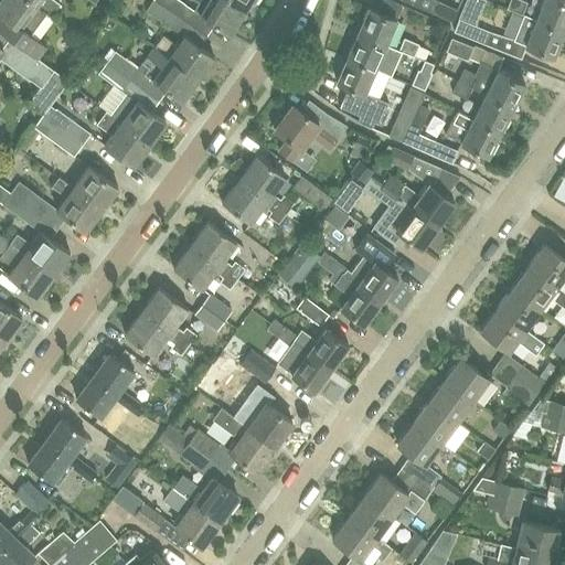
[(35,59),(36,59),(35,57),(44,46),(30,35),(45,13),(27,0),(0,0),(0,1),(0,16),(7,21),(0,29),(0,32),(14,43),(35,59)]
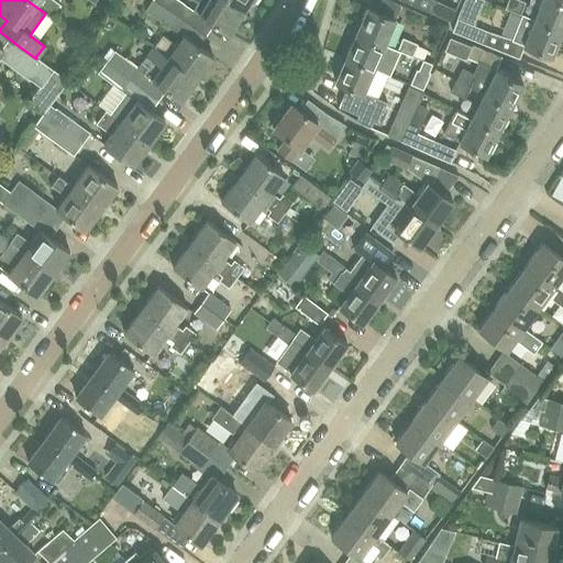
[(50,15),(59,3),(53,0),(26,0),(45,13),(46,12),(50,15)]
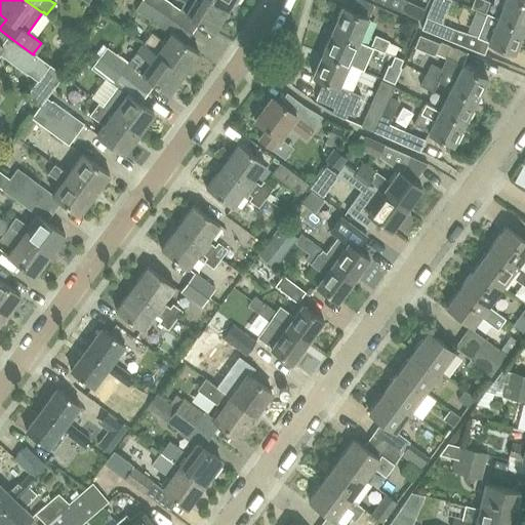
[(192,32),(164,14),(143,0),(142,0),(134,12),(170,34),(164,42),(150,32),(142,44),(183,73),(197,53),(185,44),(192,32)]
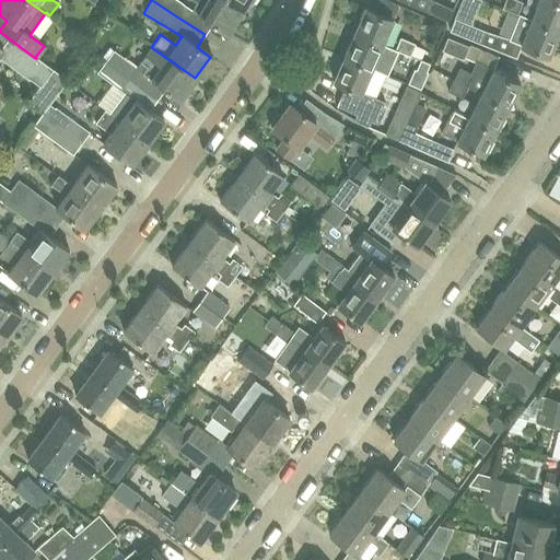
[(152,0),(175,15),(183,4),(176,0),(152,0)]
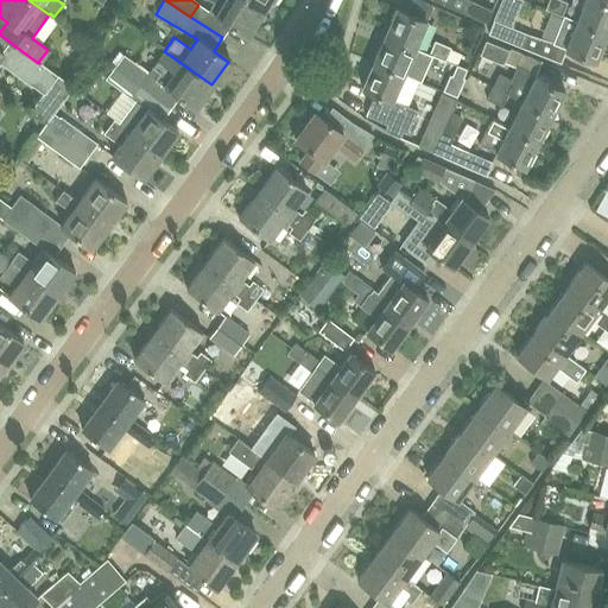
[(247,36),(261,12),(241,0),(209,0),(214,2),(208,11),(247,36)]
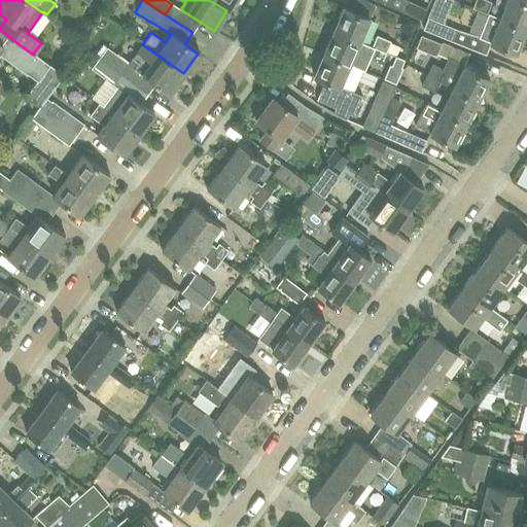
[(238,0),(209,0),(226,10),(233,0),(236,0),(238,1),(238,0)]
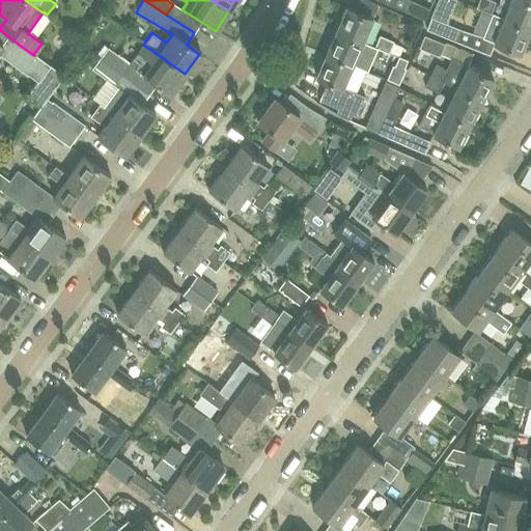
[(429,8),(410,0),(403,0),(399,9),(424,21),(429,8)]
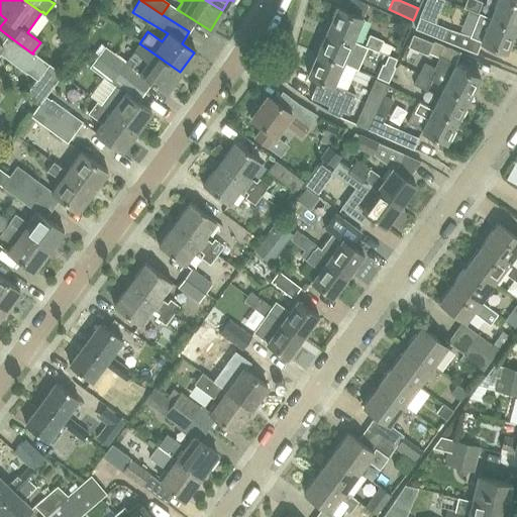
[(478,13),(482,2),(478,0),(466,0),(463,7),(478,13)]
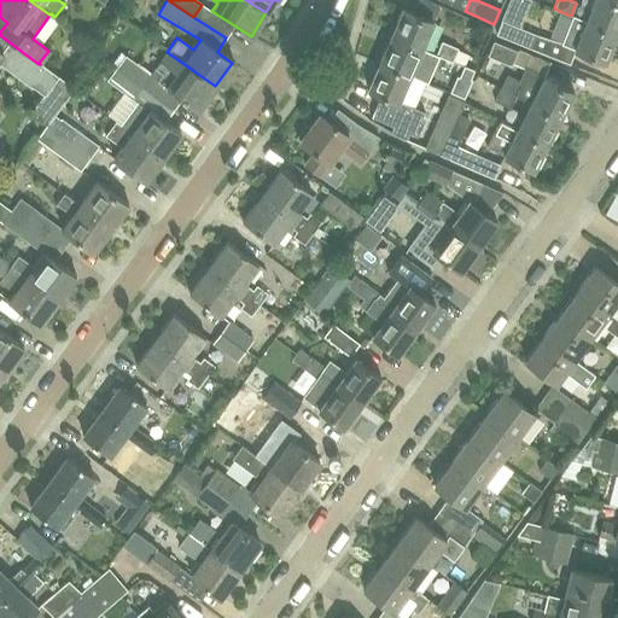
[(616,33),(617,28),(617,3),(610,0),(593,0),(586,19),(573,15),(572,17),(616,33)]
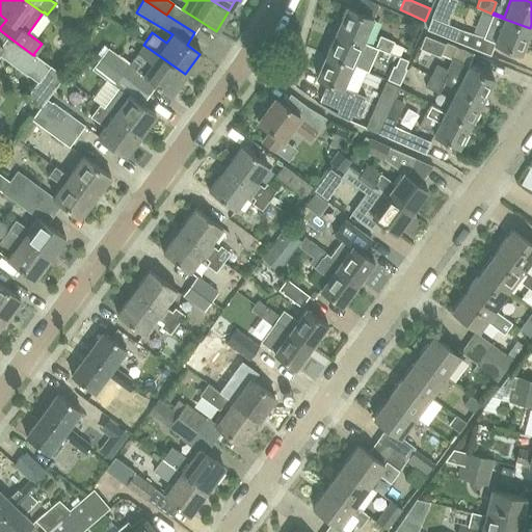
[(363,41),(373,18),(346,6),(336,29),(363,41)]
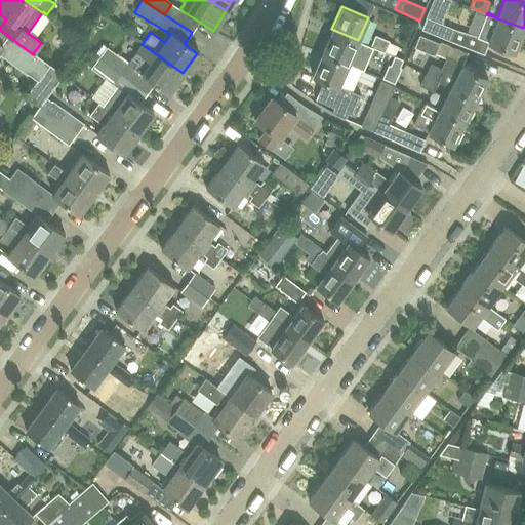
[(514,51),(523,28),(486,14),(478,36),(514,51)]
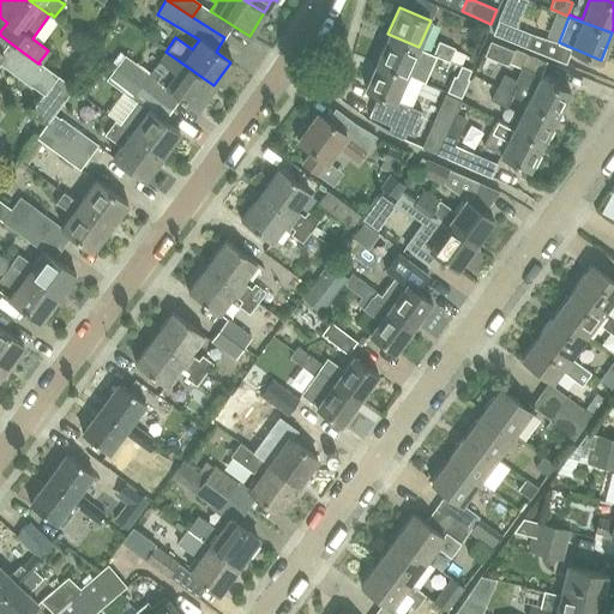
[(493,34),(541,53),(547,40),(499,20),(493,34)]
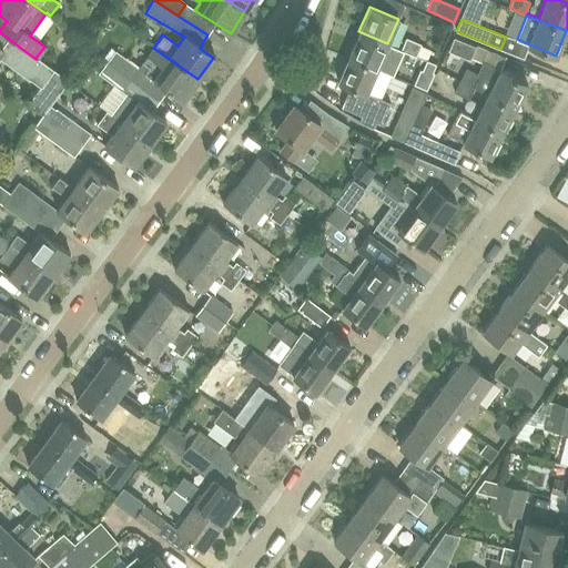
[(376,69),(387,43),(358,31),(348,56),(376,69)]
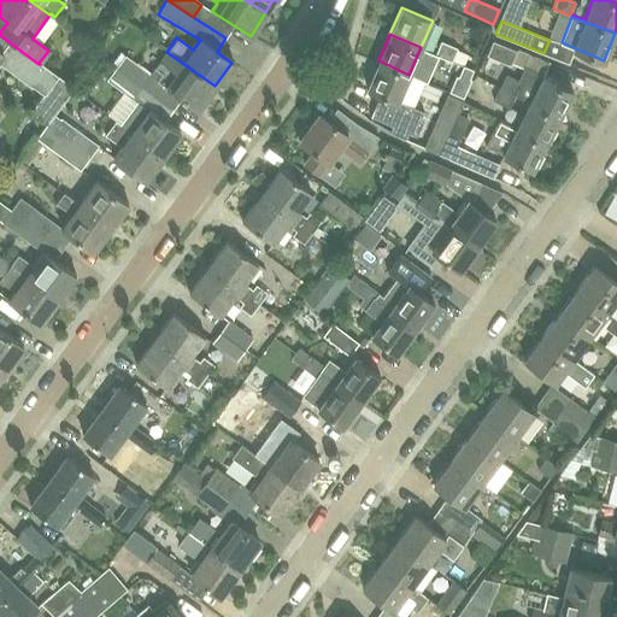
[(0,58),(4,53),(7,57),(16,47),(0,35),(0,58)]
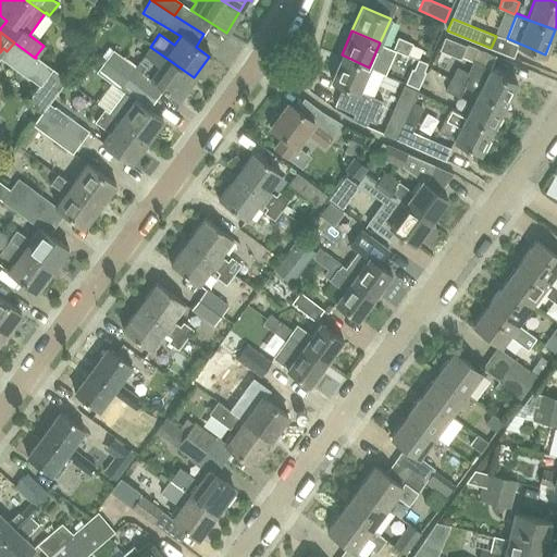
[(408,54),(412,44),(398,37),(393,49),(408,54)]
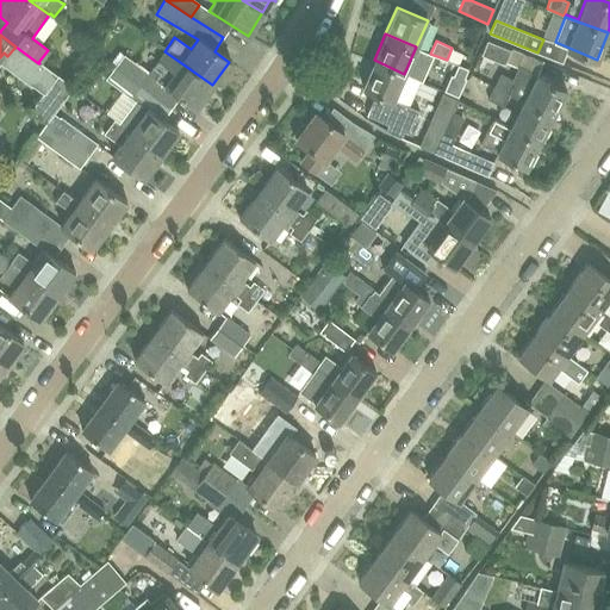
[(487,41),(481,55),(504,66),(506,62),(510,50),(487,41)]
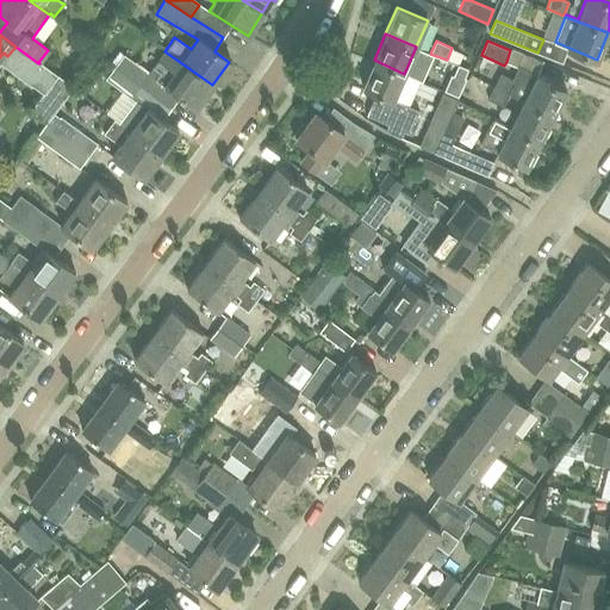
[(212,85),(165,51),(153,67),(160,72),(155,78),(124,54),(114,68),(170,109),(180,97),(195,109),(212,85)]
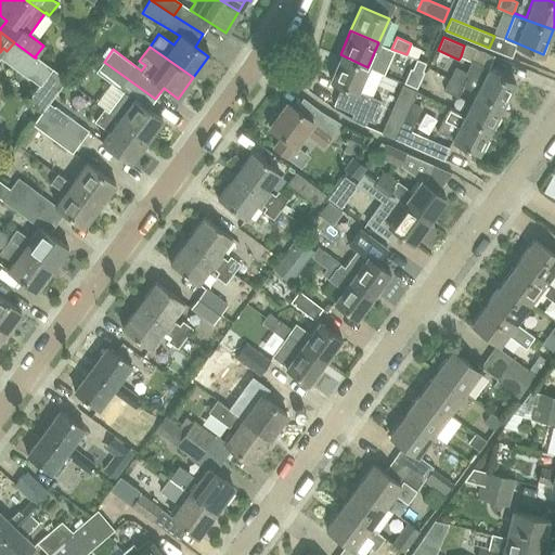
[(375,121),(382,108),(378,107),(382,100),(358,89),(368,67),(340,54),(330,78),(341,84),(333,104),(352,113),(350,117),(364,125),(368,119),(375,121)]
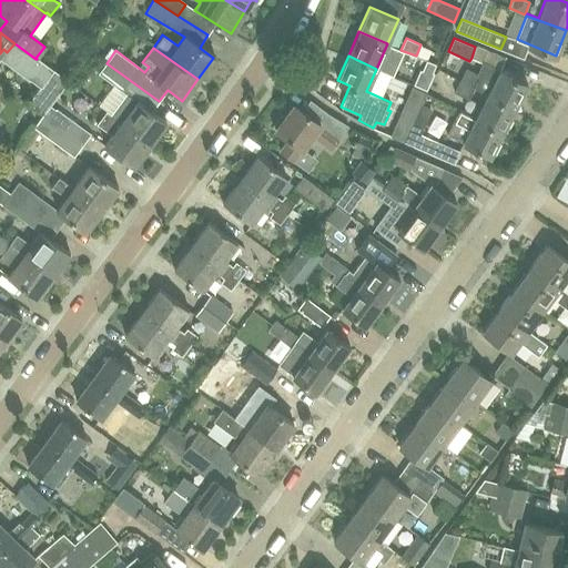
[(143,89),(107,63),(99,73),(114,84),(99,105),(107,111),(150,144),(166,123),(151,111),(135,99),(143,89)]
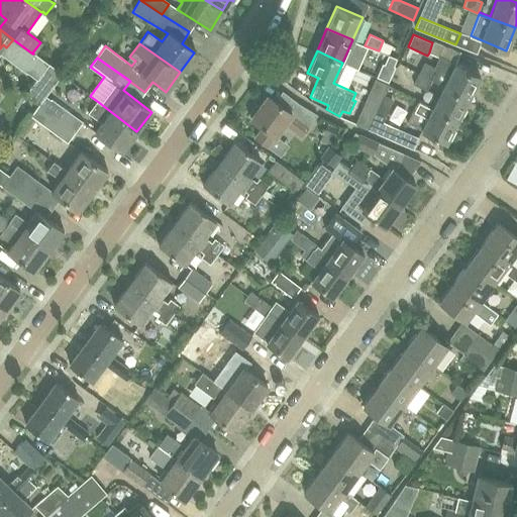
[(418,74),(431,80),(443,86),(468,99),(480,76),(443,58),(437,68),(424,62),(418,74)]
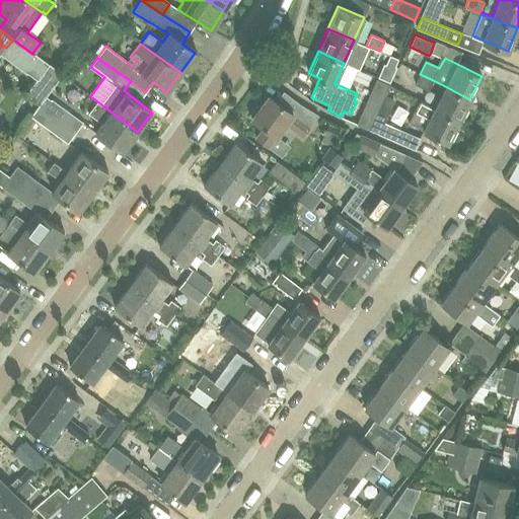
[(428,91),(433,80),(420,74),(415,84),(428,91)]
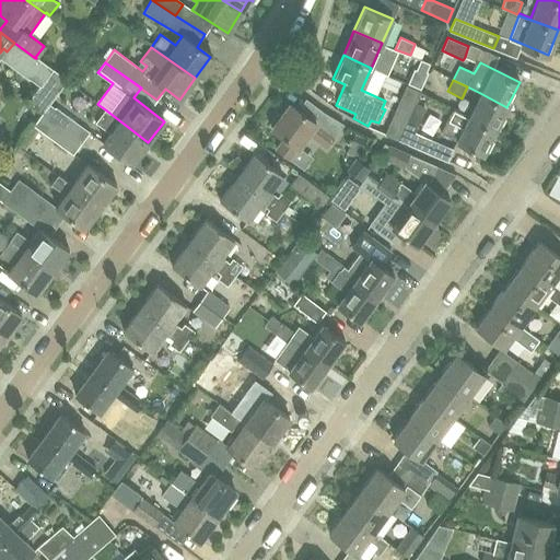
[(405,121),(418,91),(406,86),(393,116),(405,121)]
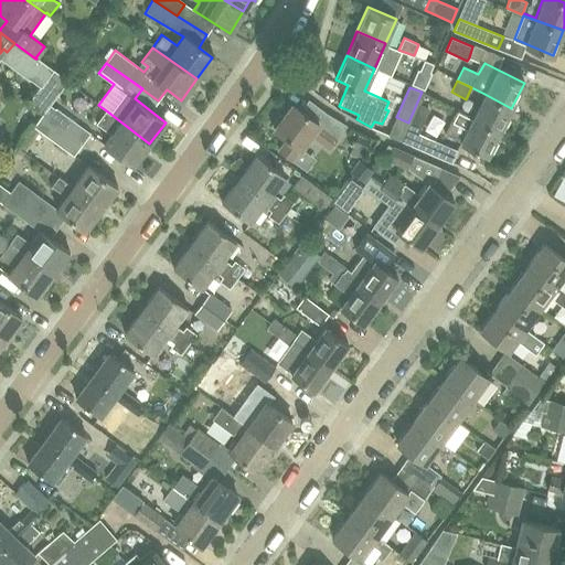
[(451,162),(457,150),(419,134),(429,109),(419,104),(425,93),(422,92),(408,123),(401,141),(451,162)]
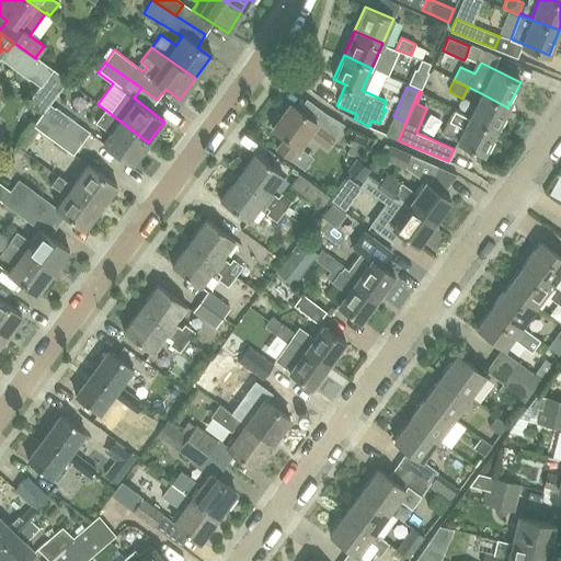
[(496,130),(507,107),(481,93),(469,116),(496,130)]
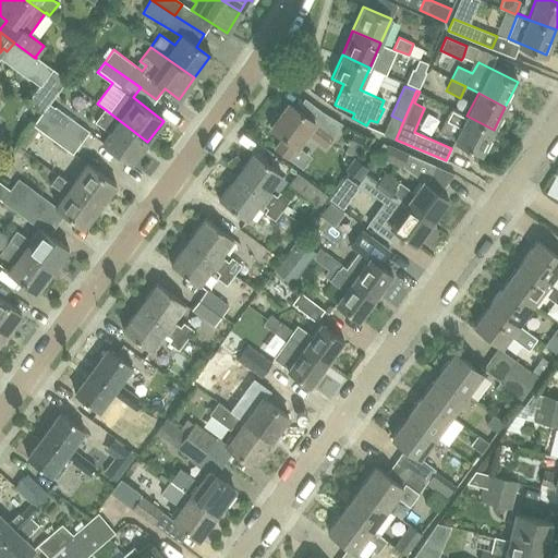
[(55,108),(49,104),(43,113),(41,113),(81,143),(89,132),(56,107),(55,108)]
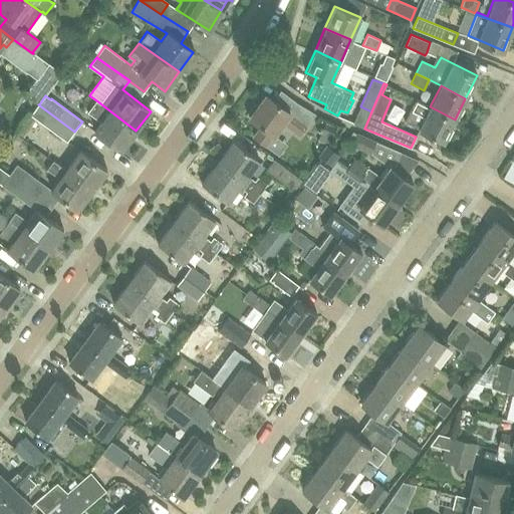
[(266,95),(258,106),(254,103),(247,114),(250,117),(250,118),(261,126),(254,138),(265,145),(281,122),(300,136),(315,114),(297,103),(290,111),(266,95)]
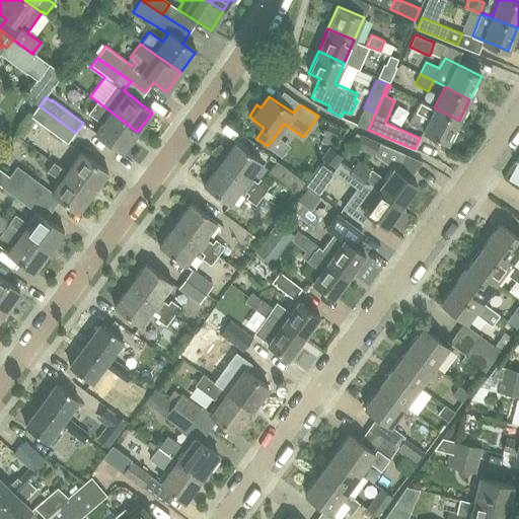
[(447,142),(459,121),(434,107),(419,99),(408,122),(447,142)]
